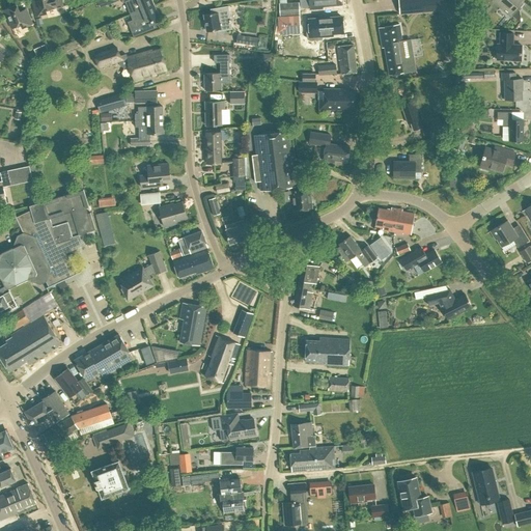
[(32,0),(36,16),(48,14),(47,10),(56,7),(64,5),(62,0),(32,0)]
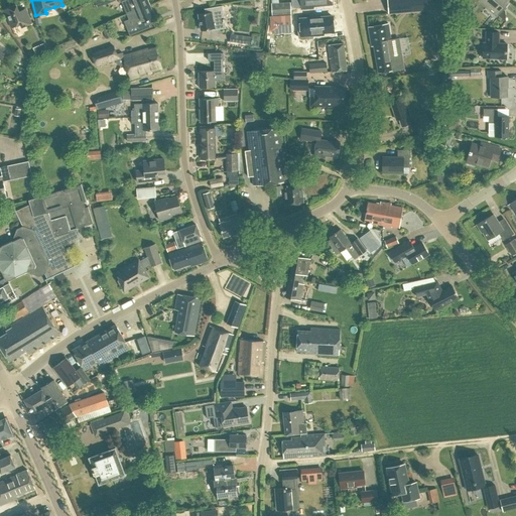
[(121,2),(127,14),(149,5),(147,0),(118,0),(119,3),(121,2)]
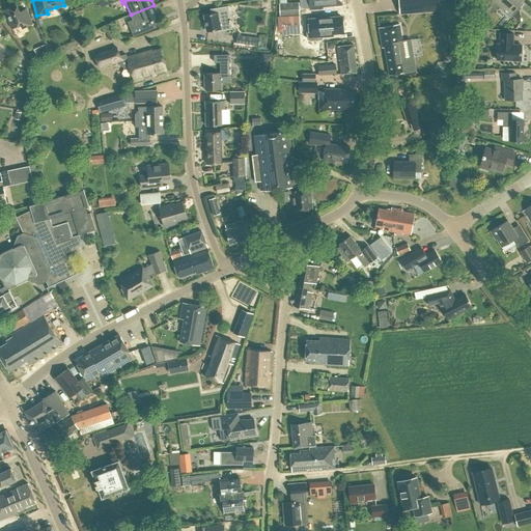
[(308,0),(309,9),(323,8),(322,6),(341,5),(340,0),(308,0)]
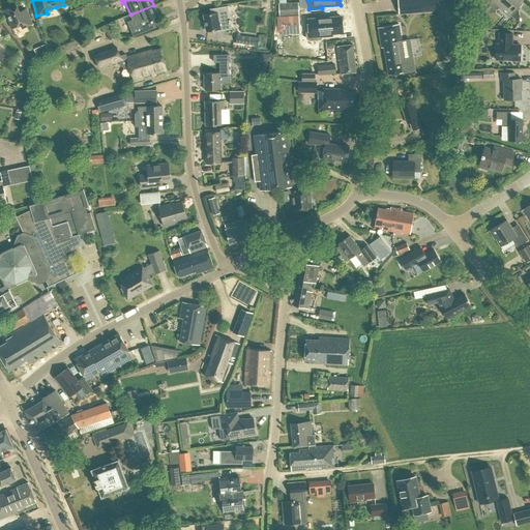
[(422,10),(455,7),(453,0),(395,0),(398,13),(422,11),(422,10)]
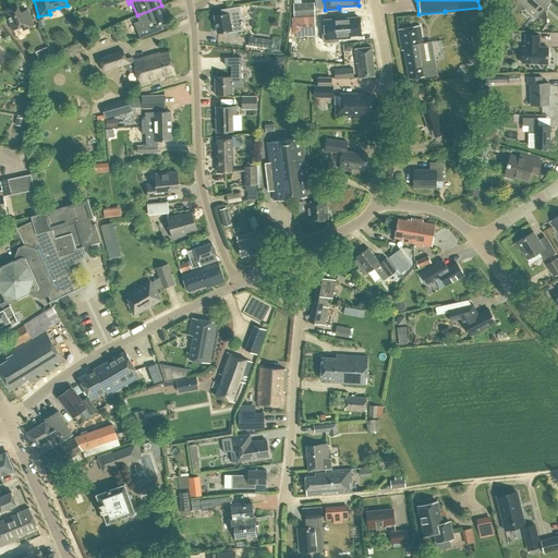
[(519,0),(537,14),(547,23),(546,11),(545,10),(547,7),(547,8),(550,3),(548,1),(548,0),(519,0)]
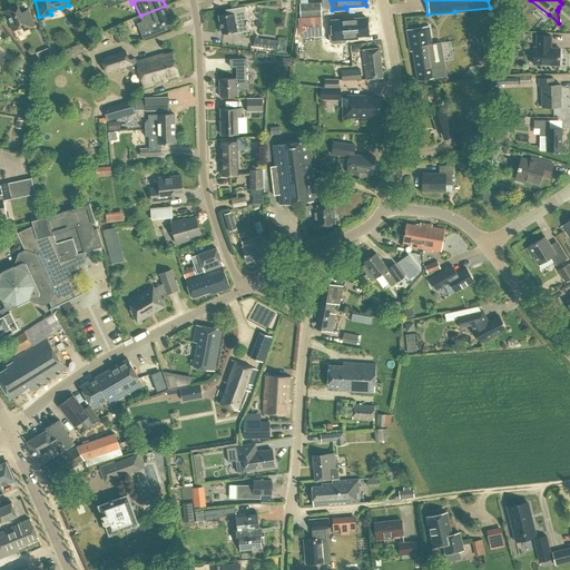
[(322,16),(321,2),(300,5),(301,17),(322,16)]
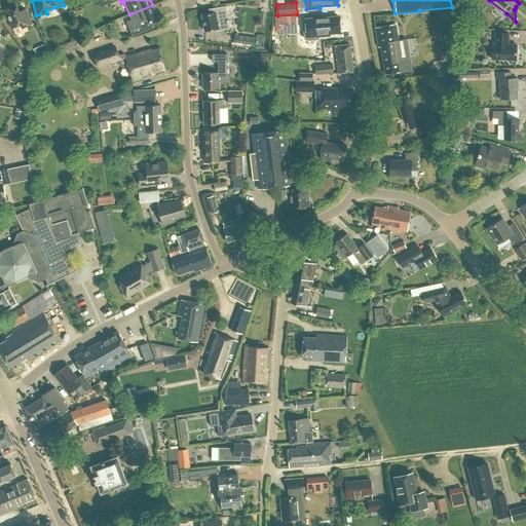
[(33,24),(26,8),(20,11),(16,4),(4,9),(12,28),(21,25),(22,28),(33,24)]
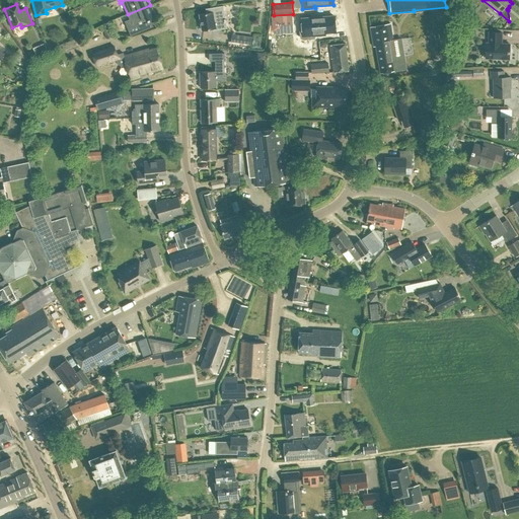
[(125,21),(131,35),(151,27),(149,20),(156,18),(150,5),(128,14),(130,19),(125,21)]
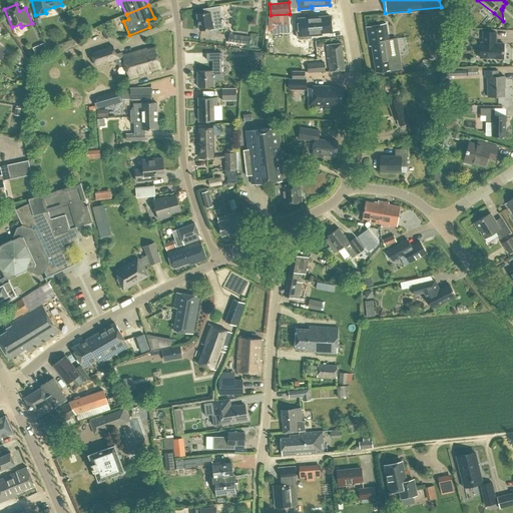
[(203,13),(196,14),(199,30),(205,29),(206,31),(212,30),(212,28),(222,27),(221,22),(222,22),(222,18),(221,19),(220,15),(221,15),(219,6),(202,9),(203,13)]
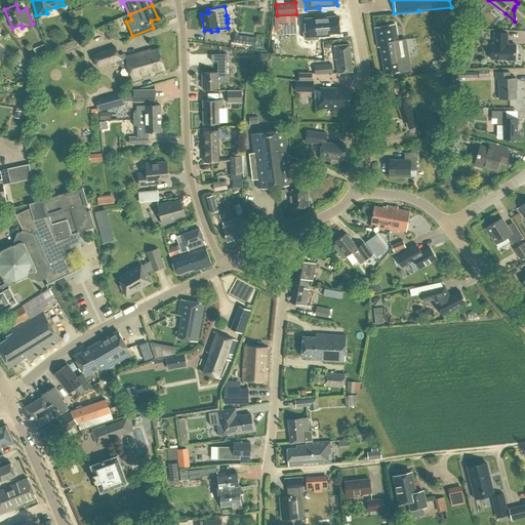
[(297,32),(296,15),(275,16),(276,34),(297,32)]
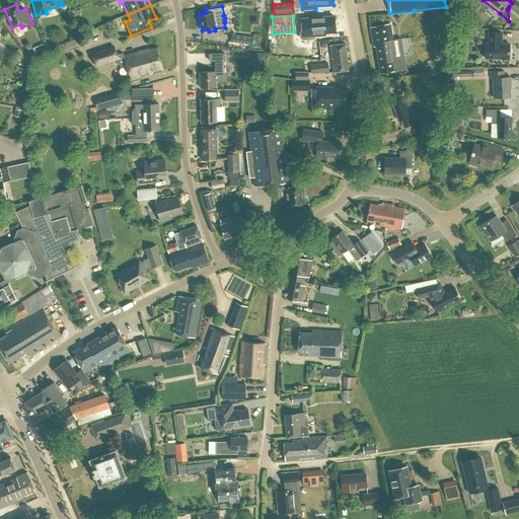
[(335,16),(301,19),(303,36),(303,38),(314,36),(314,34),(315,34),(325,34),(325,32),(336,31),(335,16)]
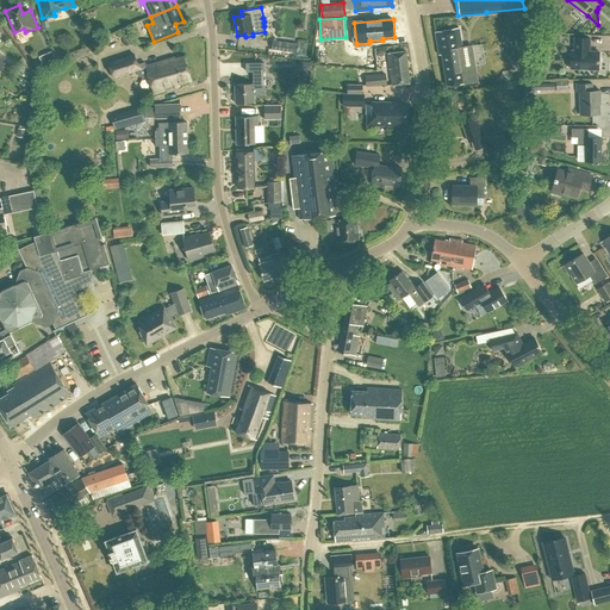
[(459,27),(435,32),(439,55),(442,54),(447,86),(478,81),(475,66),(472,45),(462,47),(459,27)]
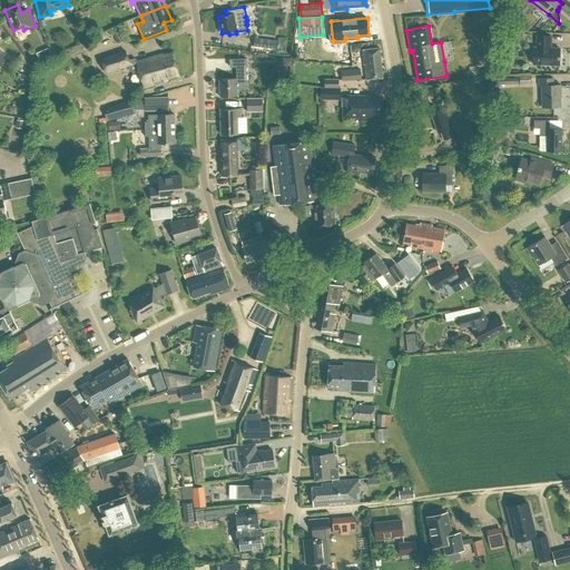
[(537,35),(537,47),(534,47),(533,64),(559,65),(560,48),(551,48),(551,36),(537,35)]
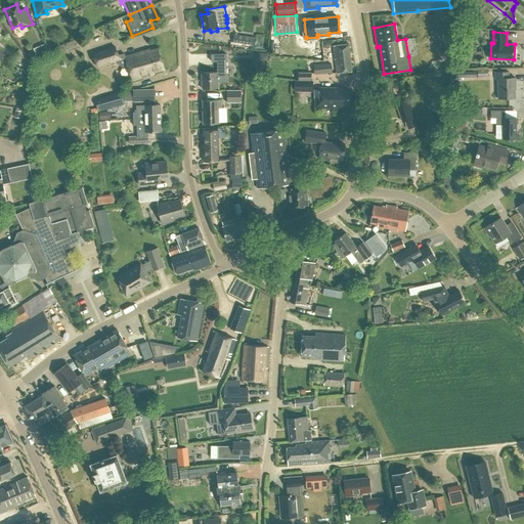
[(234,35),(232,42),(253,45),(255,37),(234,35)]
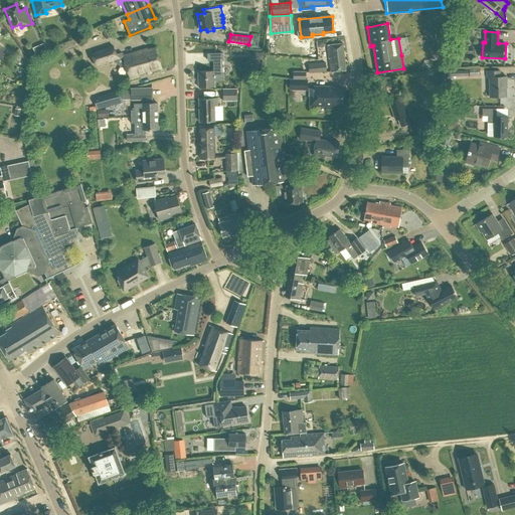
[(329,58),(331,71),(346,69),(343,43),(327,44),(329,58)]
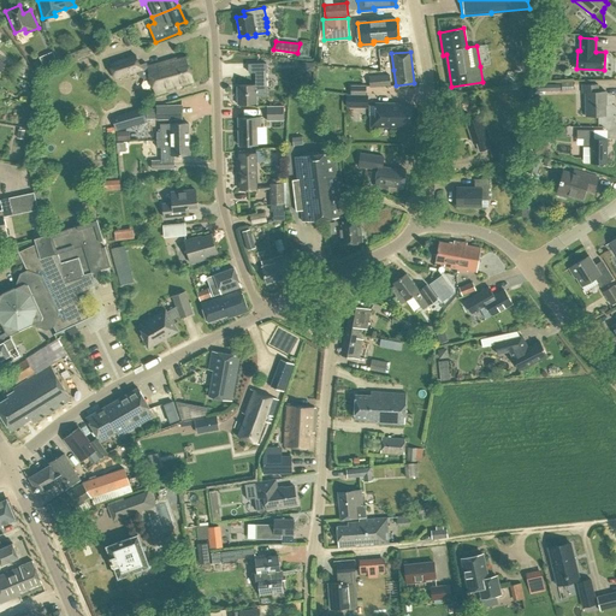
[(150,77),(155,94),(182,87),(181,84),(193,81),(187,58),(177,60),(177,58),(147,66),(146,63),(138,65),(136,54),(110,63),(113,77),(137,70),(138,76),(144,78),(150,77)]
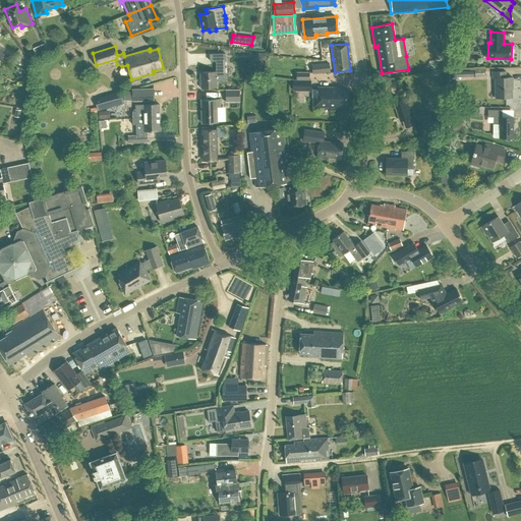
[(216,71),(200,71),(200,88),(217,88),(217,81),(226,80),(225,53),(211,54),(211,61),(216,61),(216,71)]
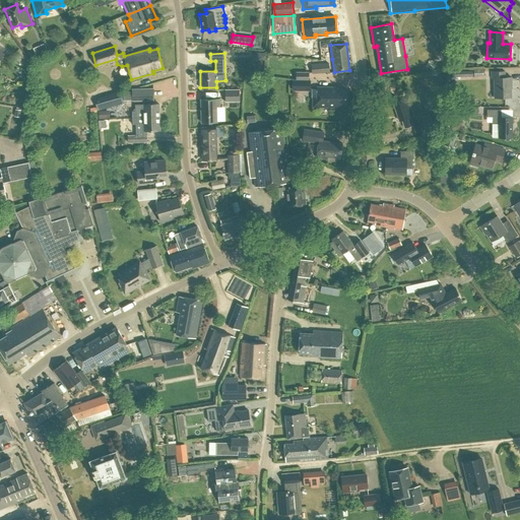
[(328,63),(311,65),(312,73),(329,72),(328,63)]
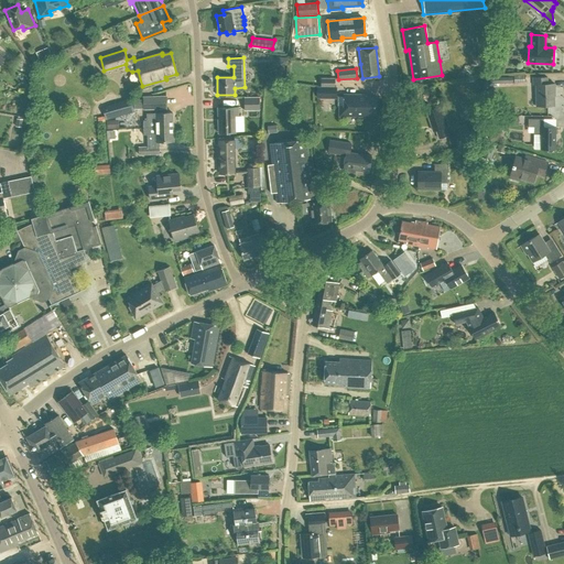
[(548,84),(548,77),(533,77),(533,85),(535,85),(537,106),(553,106),(553,91),(555,91),(554,84),(548,84)]
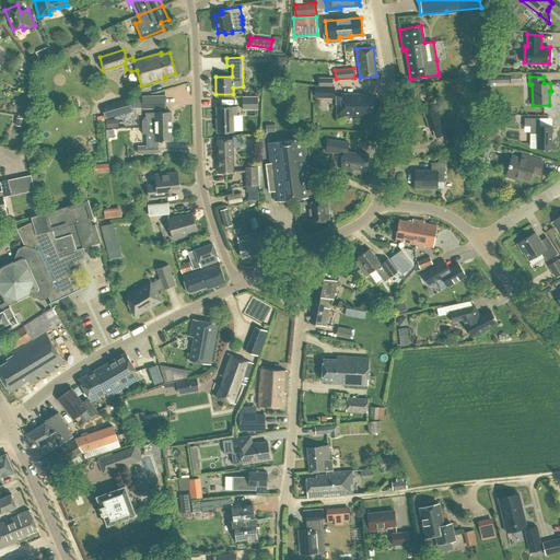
[(319,78),(319,86),(333,86),(333,78),(319,78)]
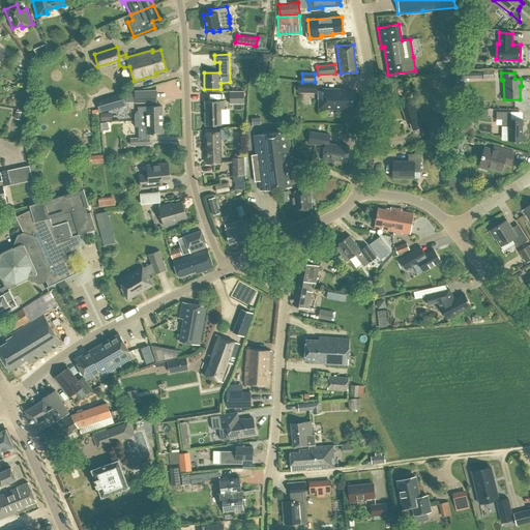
[(316,82),(315,82),(302,82),(298,82),(298,92),(316,92),(316,82)]
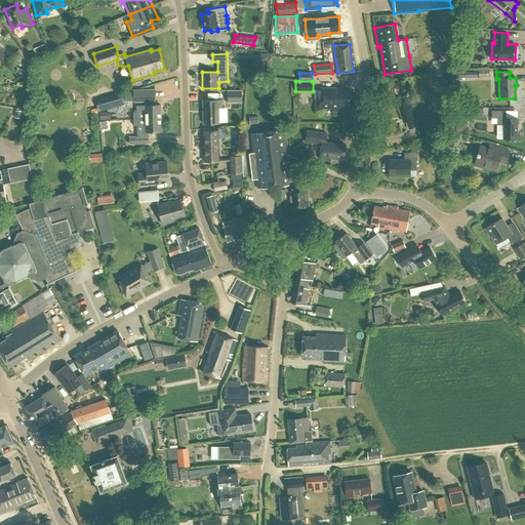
[(350,106),(350,89),(339,89),(333,89),(333,88),(321,88),(320,99),(316,99),(316,108),(341,108),(341,106),(350,106)]
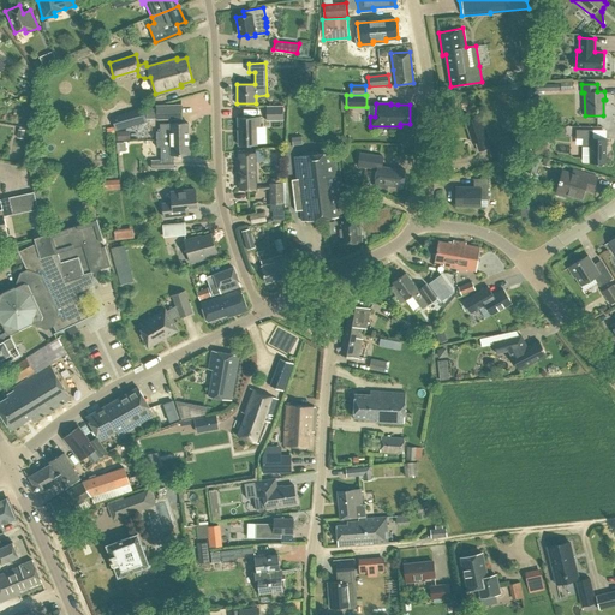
[(181,106),(156,106),(156,119),(181,118),(181,106)]
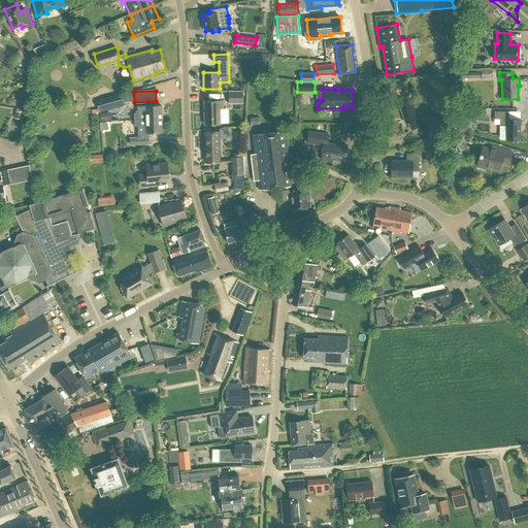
[(229,92),(229,103),(242,103),(242,91),(229,92)]
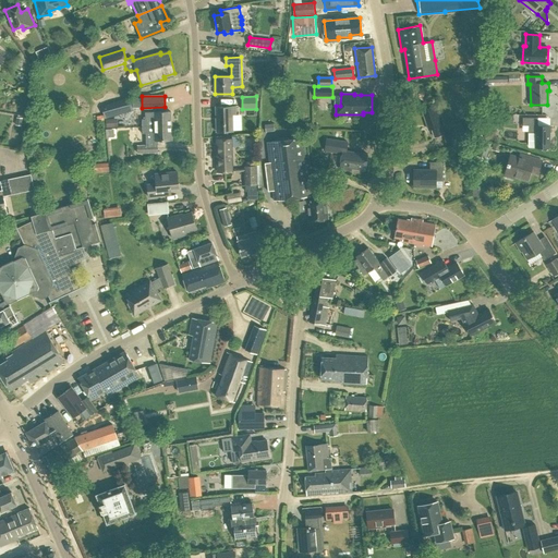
[(116,104),(108,106),(107,104),(101,106),(105,118),(133,110),(130,98),(116,101),(116,104)]
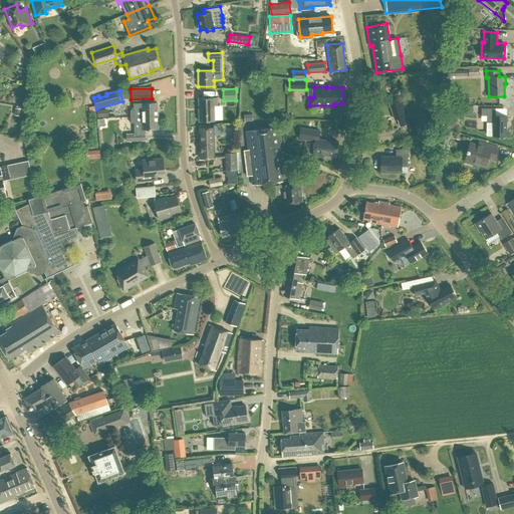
[(409,114),(403,96),(389,101),(395,119),(398,118),(401,126),(409,123),(406,115),(409,114)]
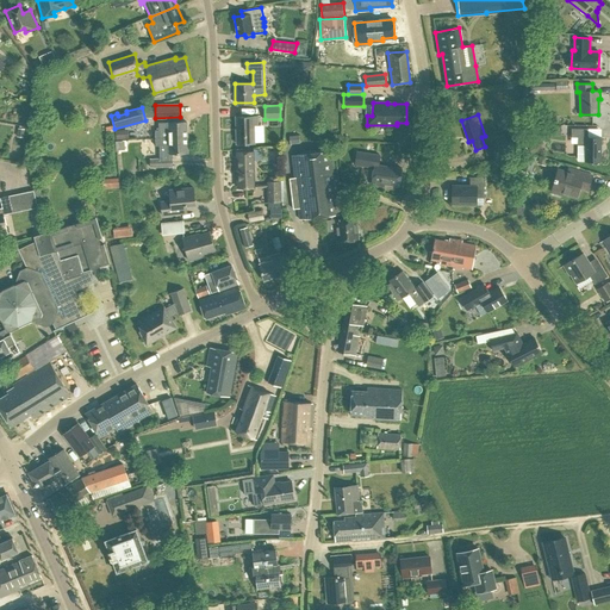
[(257,117),(236,117),(236,144),(254,143),(254,126),(257,125),(257,117)]
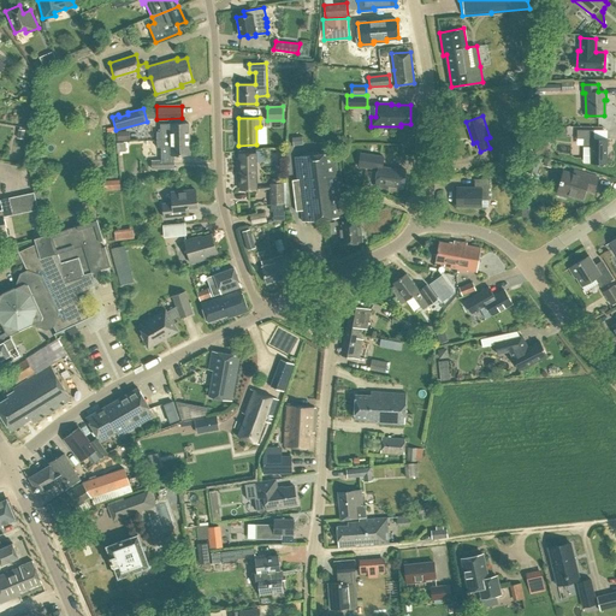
[(158,131),(158,140),(171,138),(189,138),(188,123),(170,124),(160,124),(161,131),(158,131)]
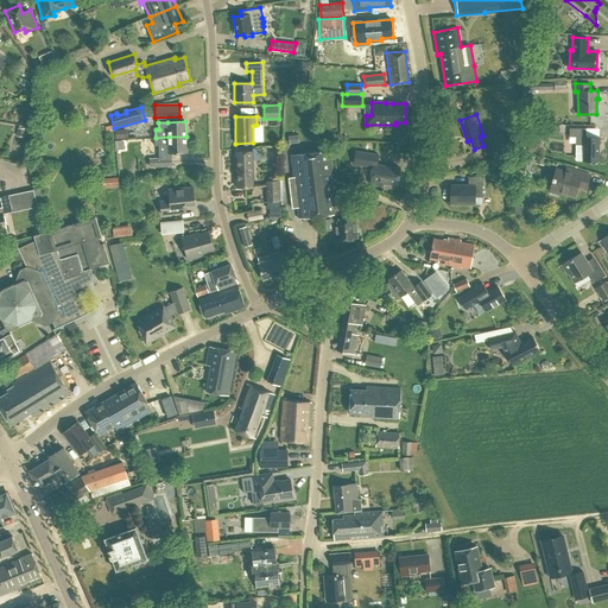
[(287,127),(290,144),(299,143),(297,126),(287,127)]
